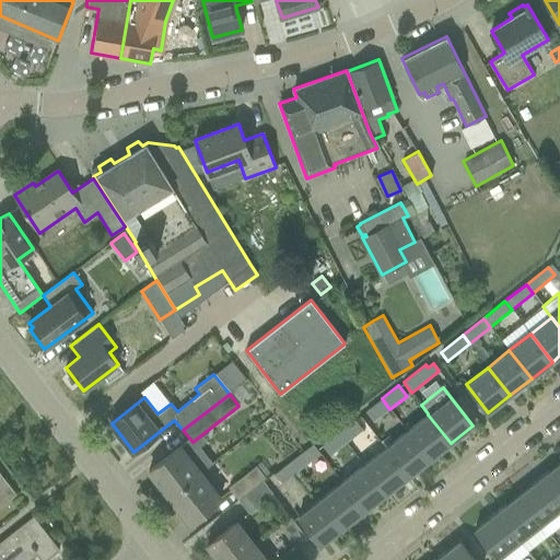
[(389,409),(382,398),(365,411),(373,422),(378,418),(389,409)]
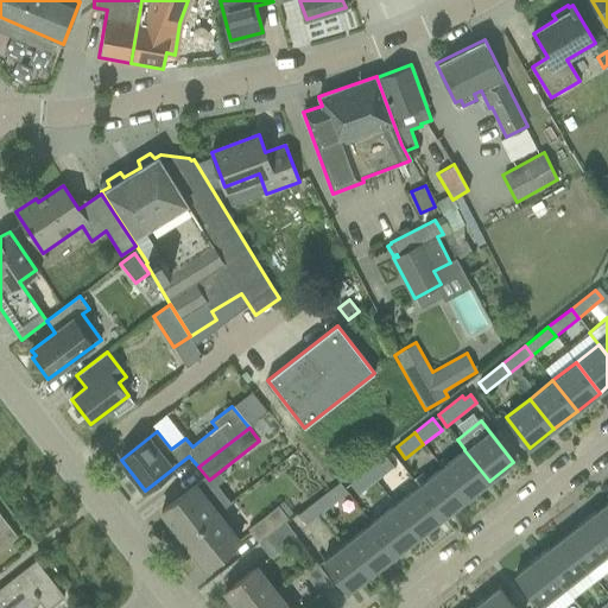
[(464,450),(441,468),(466,499),(489,481),(464,450)]
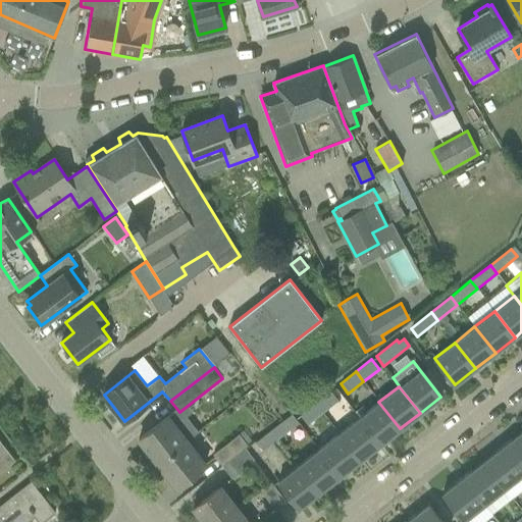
[(331,390),(314,404),(322,413),(338,401),(331,390)]
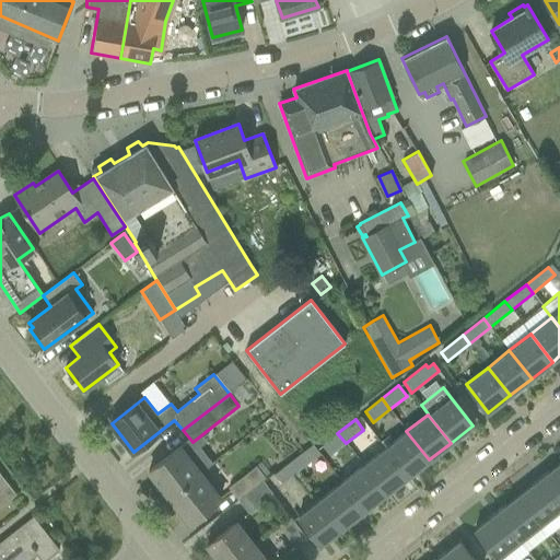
[(406,431),(384,448),(407,477),(429,459),(406,431)]
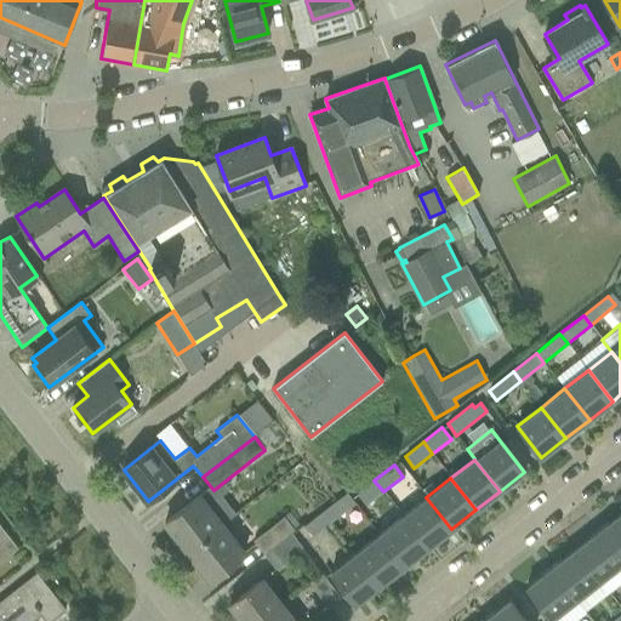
[(383,491),(374,480),(357,494),(366,506),(383,491)]
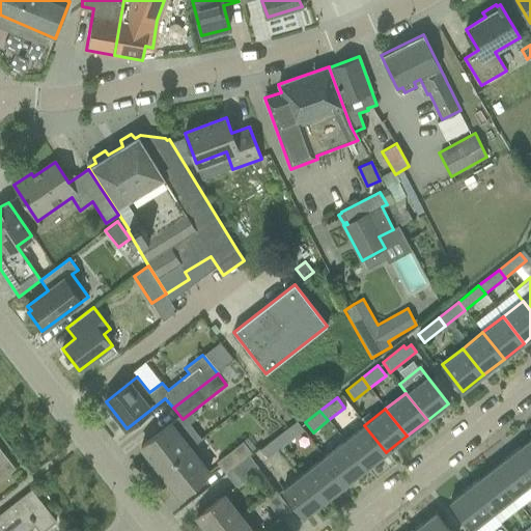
[(297,421),(276,439),(283,447),(304,430),(297,421)]
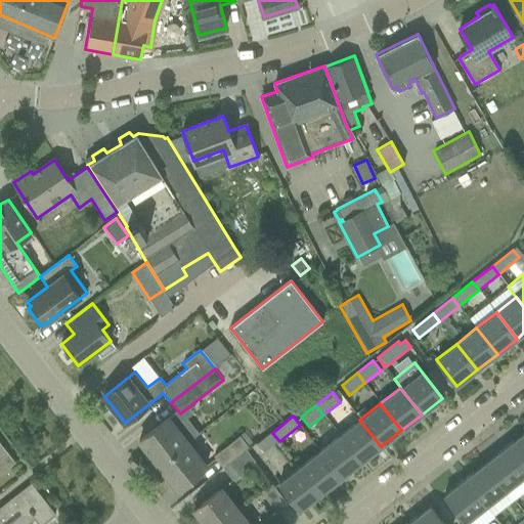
[(188,442),(169,419),(139,441),(159,466),(188,442)]
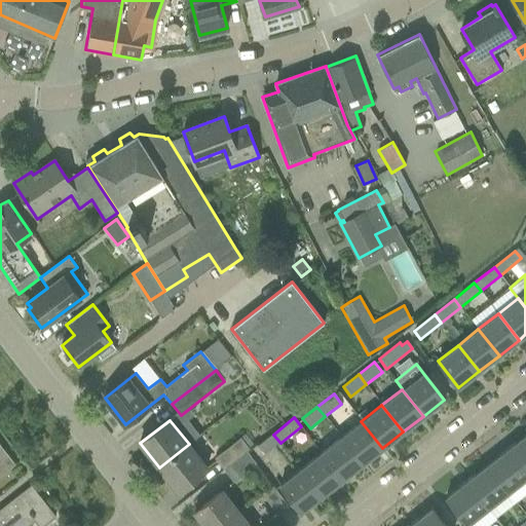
[(382,448),(361,421),(341,437),(363,463),(382,448)]
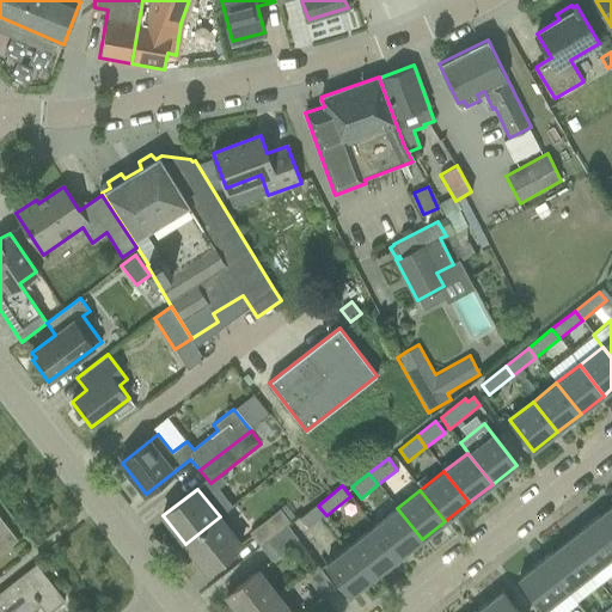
[(286,505),(279,509),(249,533),(259,546),(287,526),(286,525),(295,518),(286,505)]
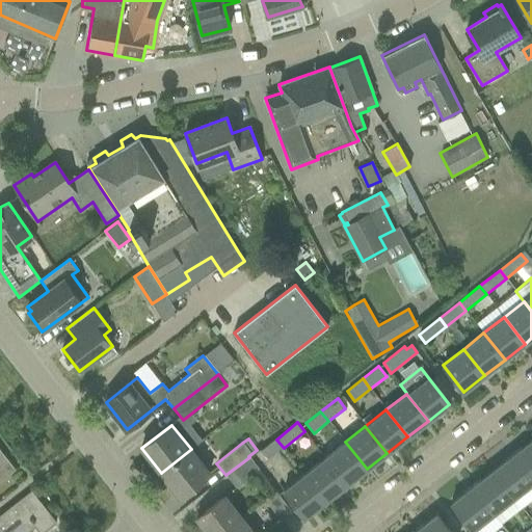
[(531,439),(513,454),(531,478),(531,439)]
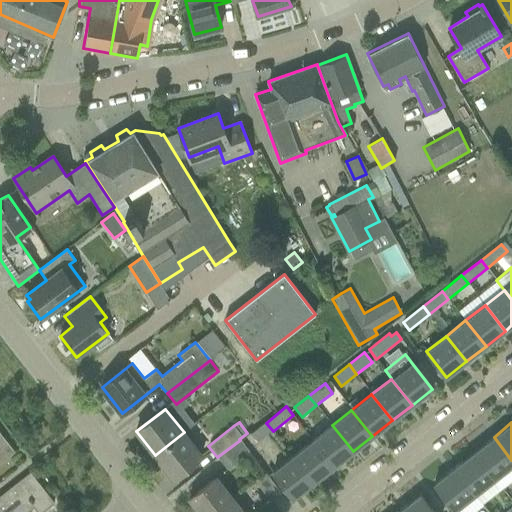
[(273,431),(266,423),(251,434),(258,443),(273,431)]
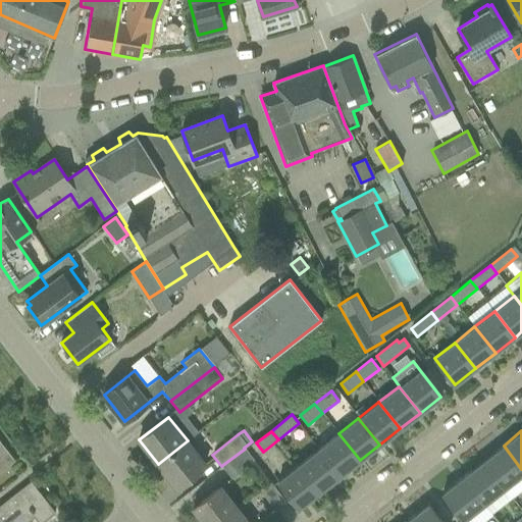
[(338,433),(318,450),(340,476),(360,460),(338,433)]
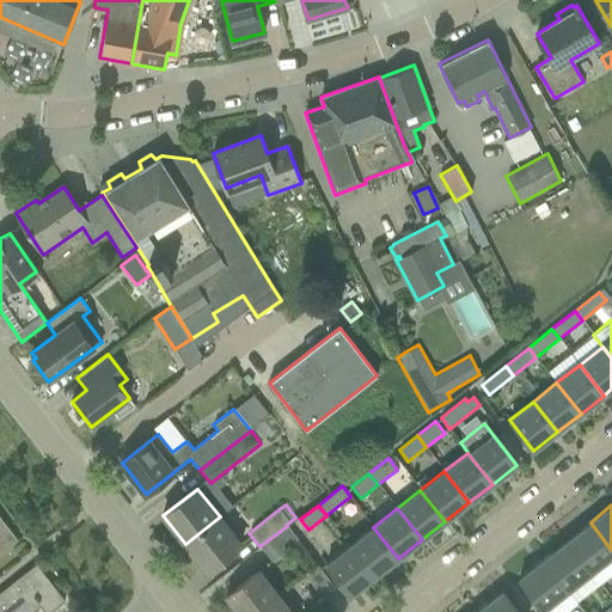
[(0,516),(0,552),(18,539),(0,516)]
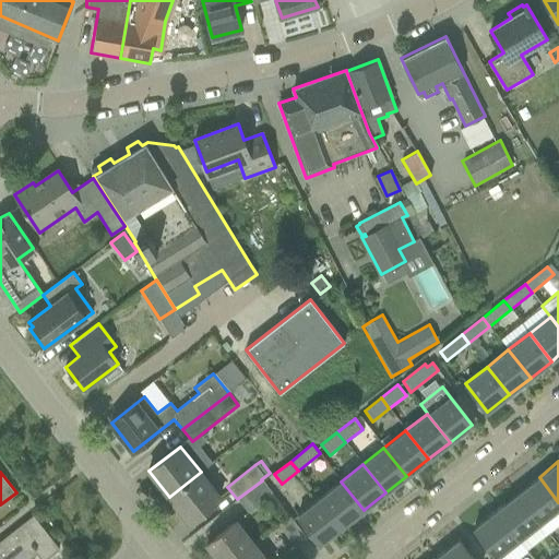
[(221,498),(201,472),(169,497),(189,522),(221,498)]
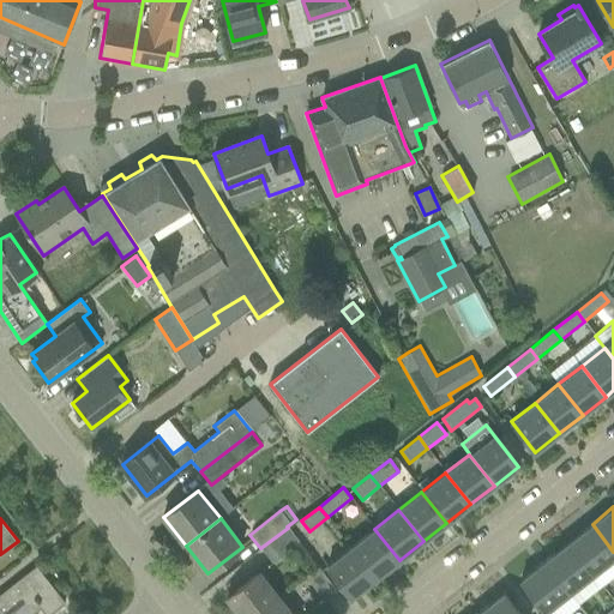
[(613,552),(593,524),(569,542),(594,575),(613,558),(613,552)]
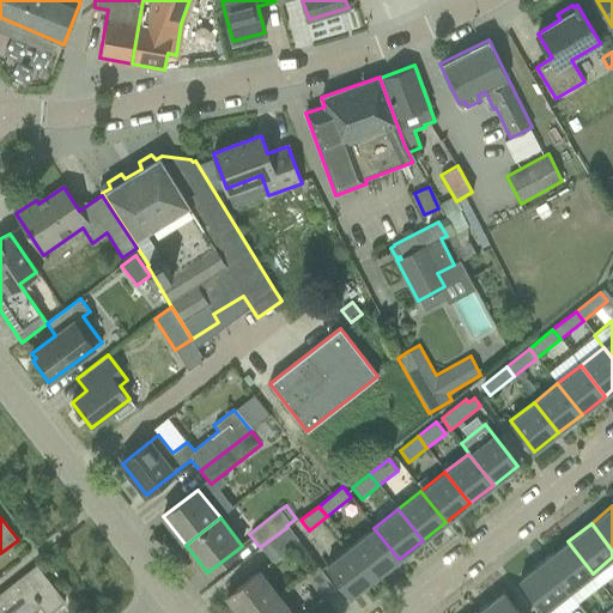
[(287,527),(260,547),(272,562),(298,540),(287,527)]
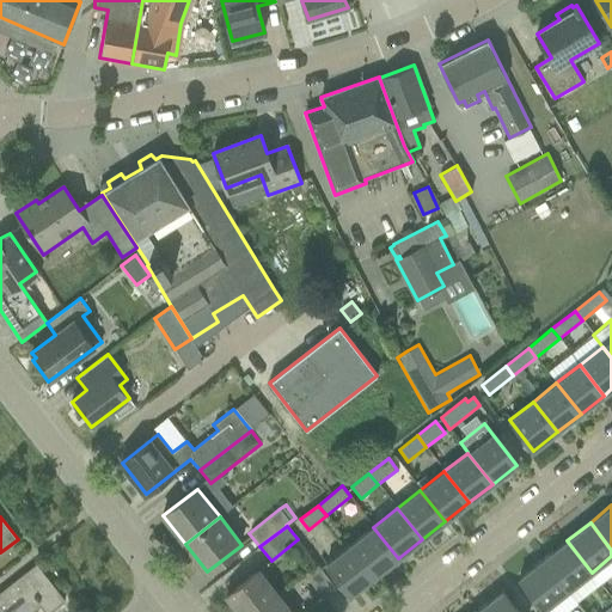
[(398,558),(373,527),(349,545),(374,577),(398,558)]
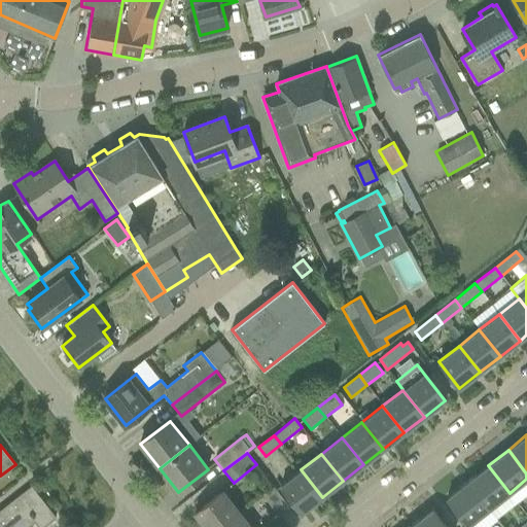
[(510,493),(488,465),(468,482),(489,508),(510,493)]
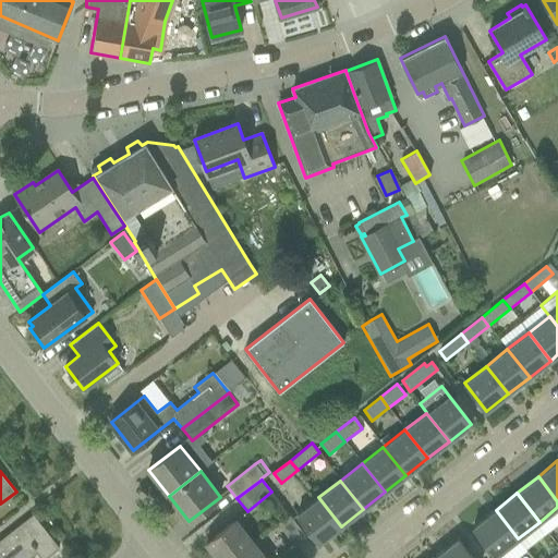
[(318,497),(296,516),(319,544),(341,526),(318,497)]
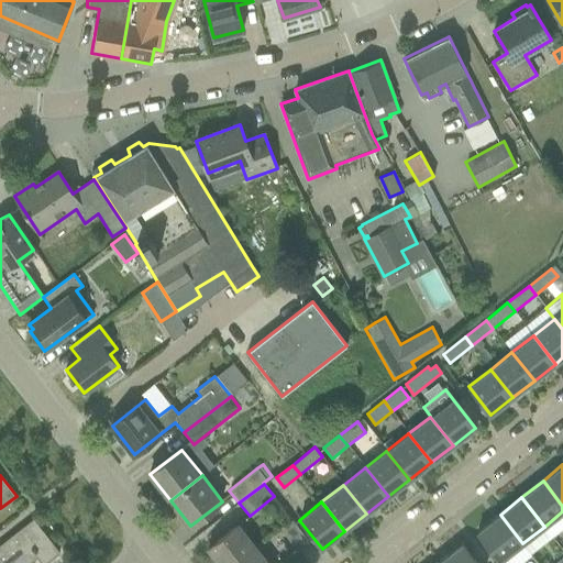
[(522,543),(500,515),(477,532),(500,561),(522,543)]
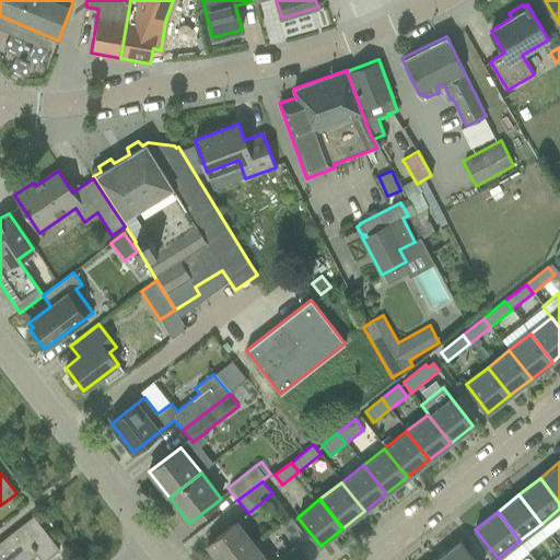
[(33,516),(0,541),(0,559),(14,559),(32,546),(39,556),(55,544),(33,516)]
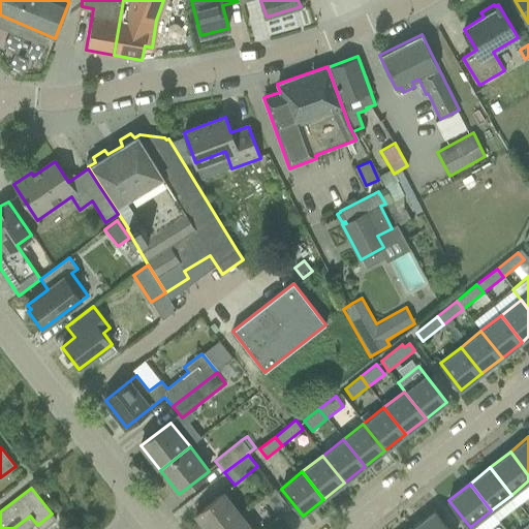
[(273,488),(262,496),(279,519),(290,510),(273,488)]
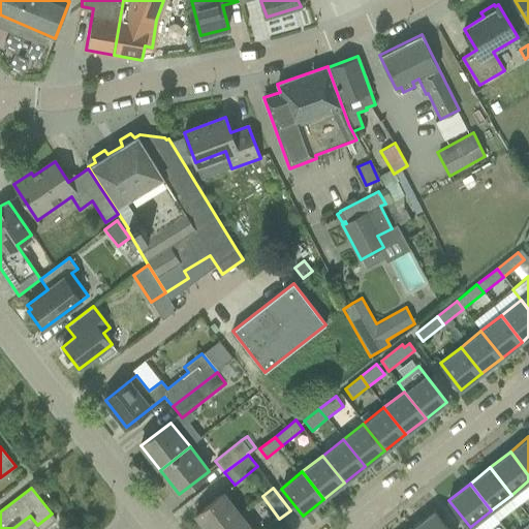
[(205,528),(221,528),(240,515),(223,494),(195,516),(205,528)]
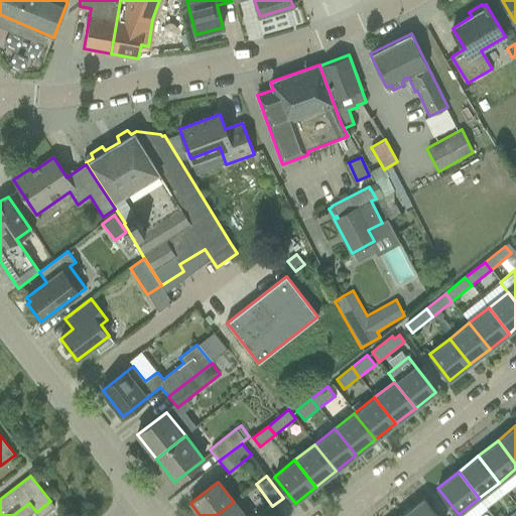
[(403,515),(436,515),(422,499),(402,515),(403,515)]
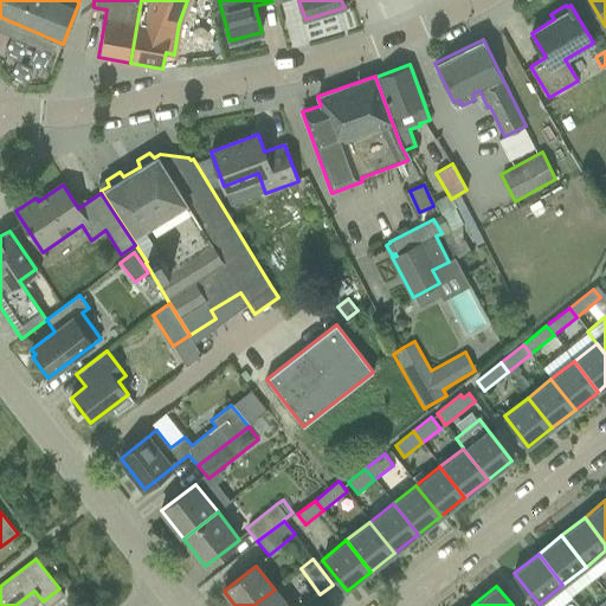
[(287,605),(275,590),(253,605),(287,605)]
